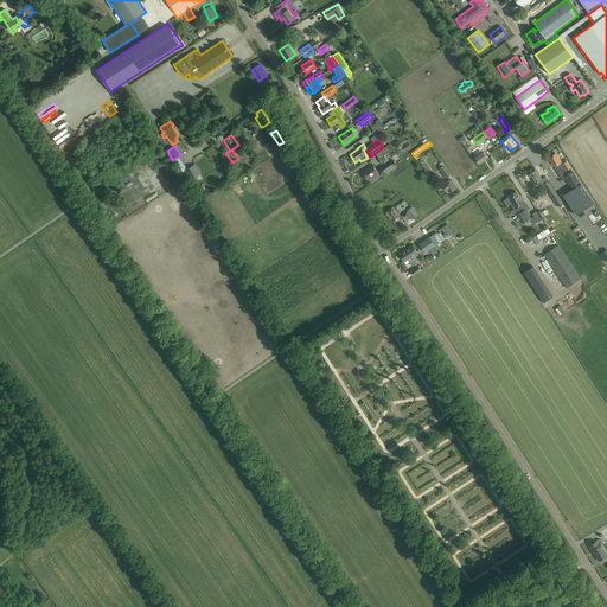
[(478,147),(471,152),(475,158),(474,158),(479,164),(486,158),(483,152),(481,153),(478,147)]
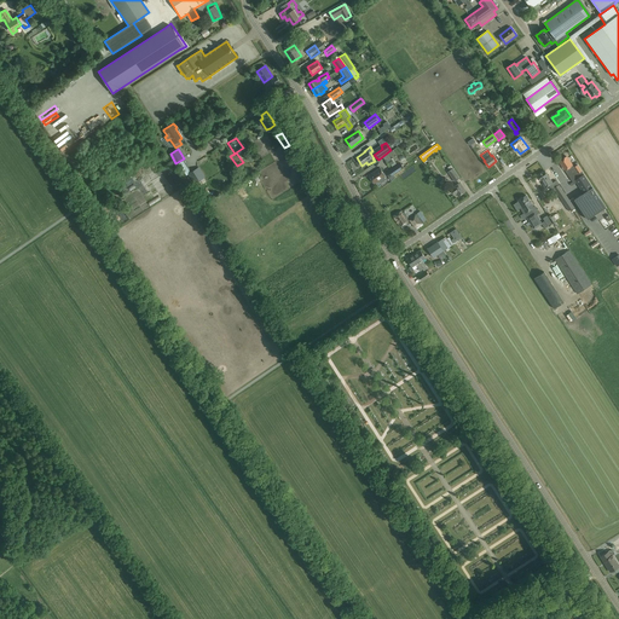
[(565,171),(573,181),(576,180),(584,194),(574,200),(588,219),(606,207),(577,165),(574,167),(573,166),(567,156),(559,161),(565,171)]
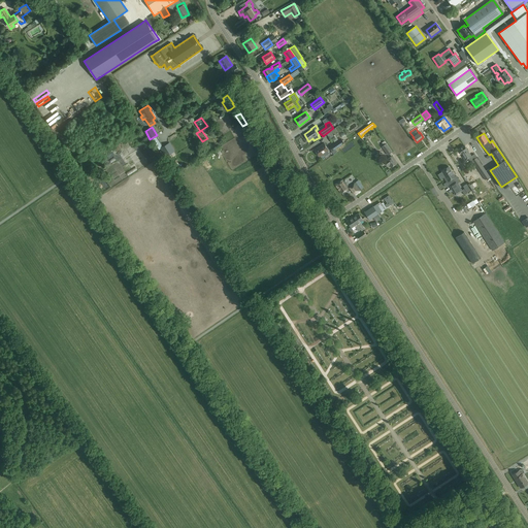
[(341,138),(330,146),(331,149),(330,149),(334,155),(337,152),(335,150),(344,143),(341,138)]
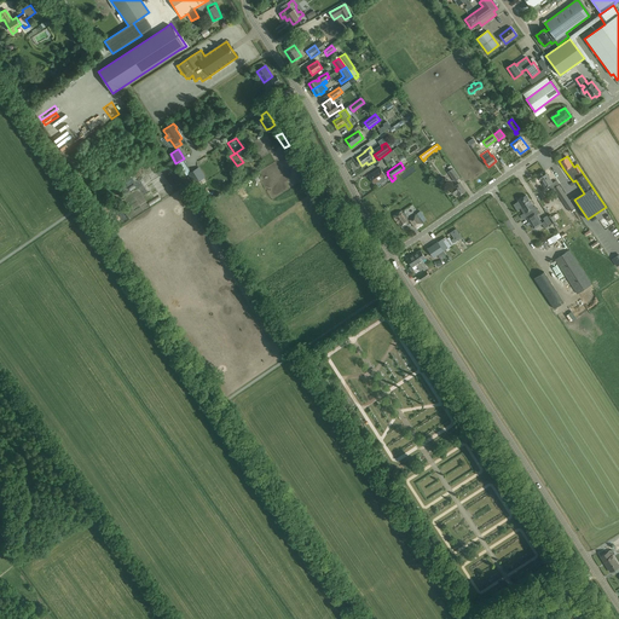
[(248,171),(252,177),(264,169),(261,167),(254,171),(253,168),(248,171)]
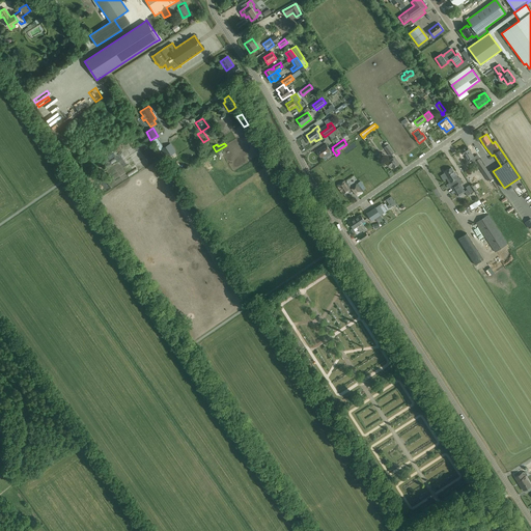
[(169,144),(163,148),(162,149),(166,156),(167,158),(175,152),(170,144),(169,144)]
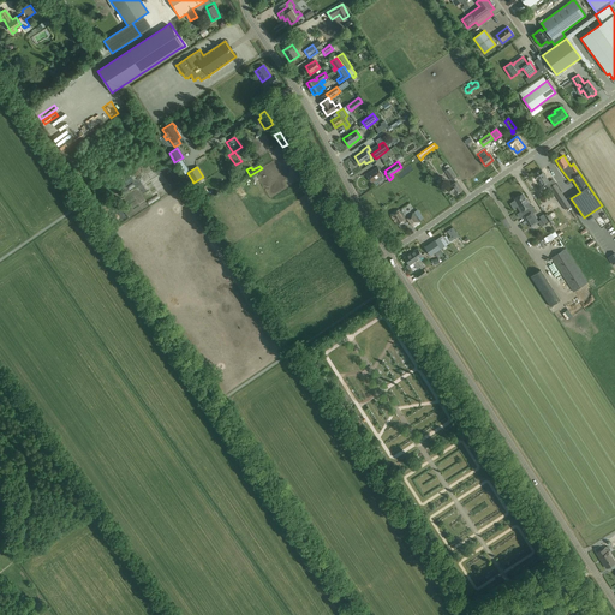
[(371,171),(366,174),(369,179),(372,183),(374,181),(376,180),(377,181),(378,183),(381,180),(383,179),(383,178),(382,175),(383,175),(380,171),(377,167),(371,171)]
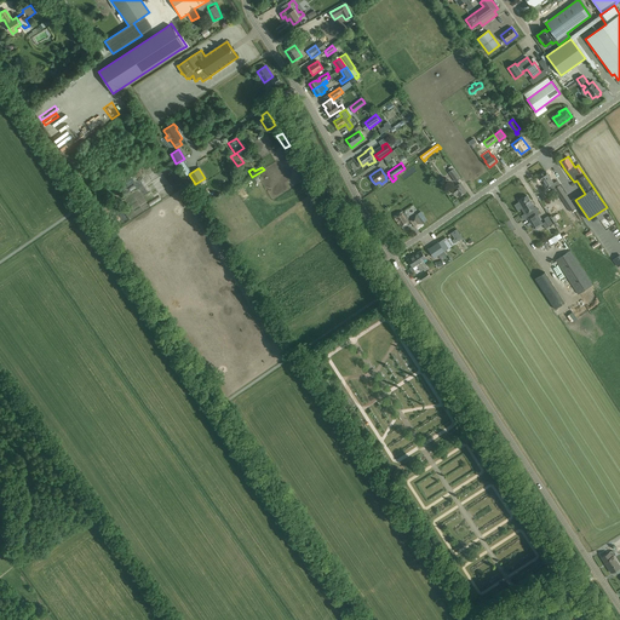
[(453,170),(449,172),(455,182),(461,178),(454,168),(453,170)]
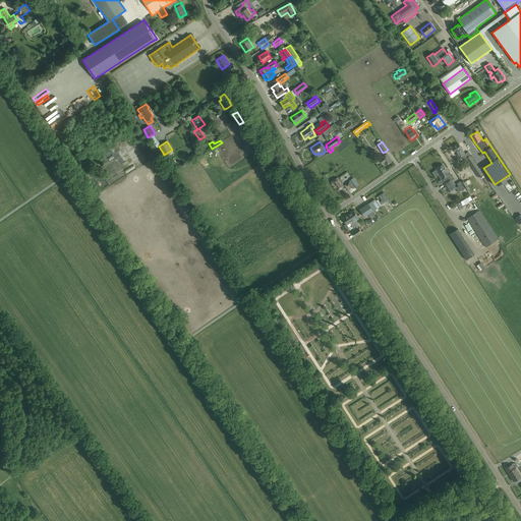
[(458,143),(452,149),(459,159),(462,156),(466,162),(467,161),(479,178),(483,174),(470,156),(468,152),(465,154),(458,143)]
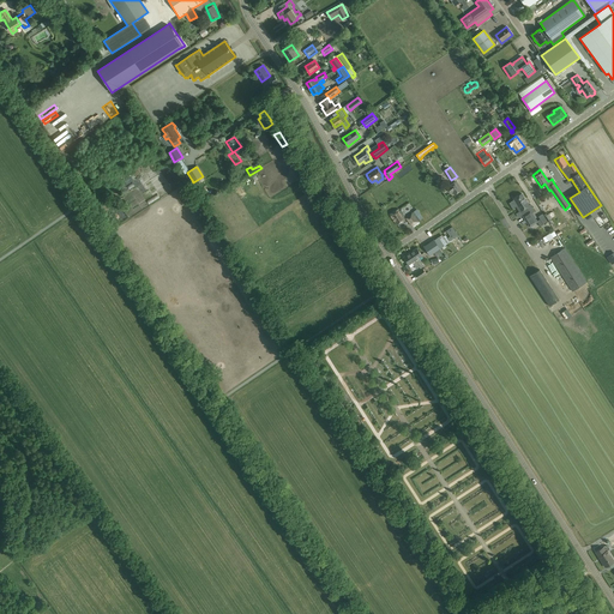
[(241,182),(244,187),(254,182),(252,178),(247,179),(247,180),(241,182)]
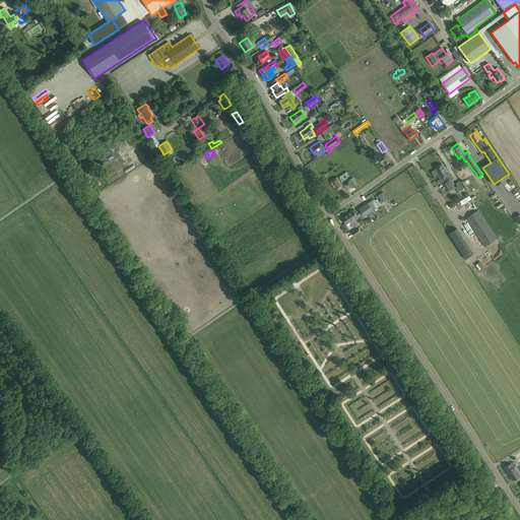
[(386,153),(380,158),(378,159),(382,164),(383,163),(385,166),(391,160),(386,153)]
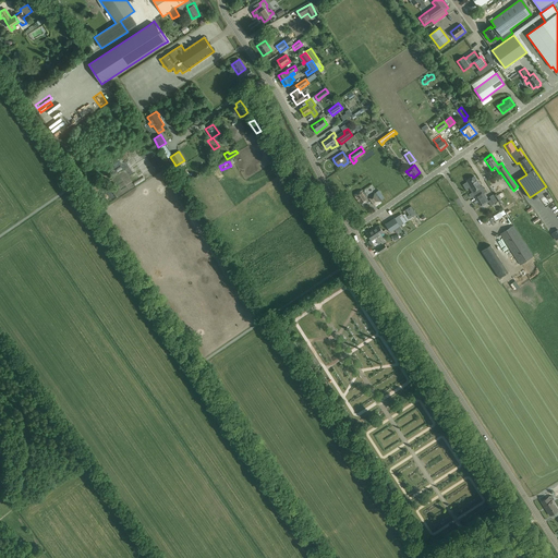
[(121,181),(132,174),(129,169),(118,174),(121,181)]
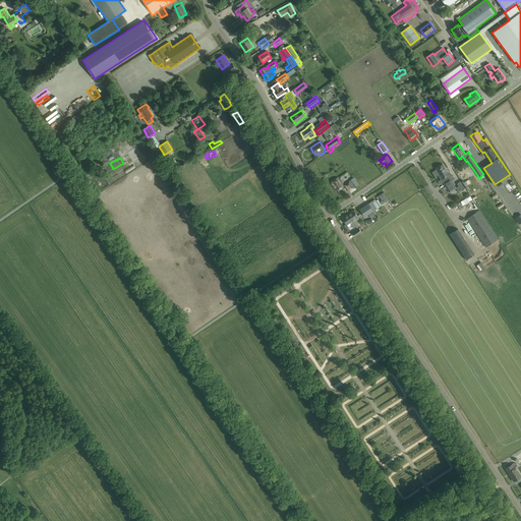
[(437,169),(431,172),(435,177),(438,175),(441,179),(442,178),(443,179),(443,178),(445,182),(444,183),(450,192),(456,188),(451,181),(454,179),(450,173),(449,174),(443,164),(436,169),(437,169)]
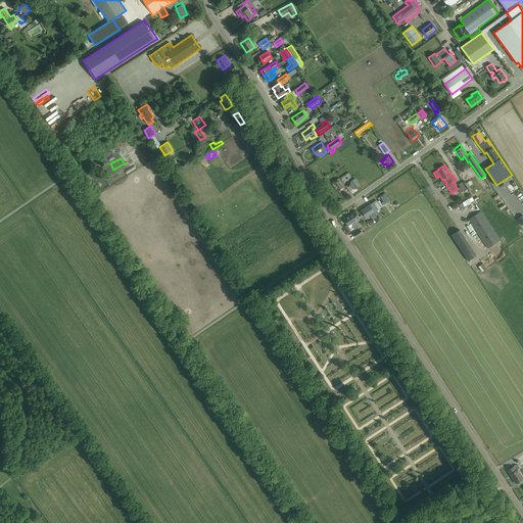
[(339,178),(332,183),(338,191),(345,187),(343,184),(345,183),(342,179),(340,180),(339,178)]
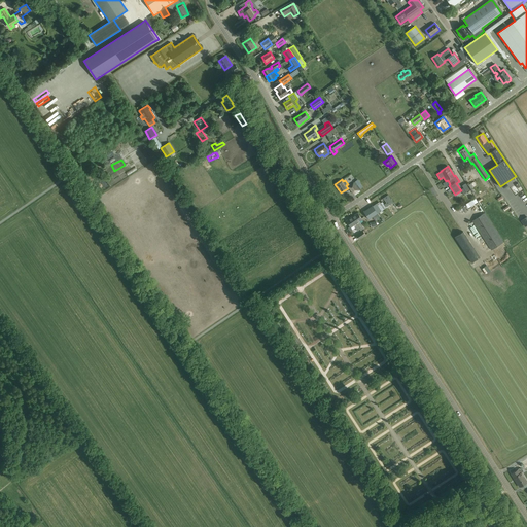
[(354,182),(360,190),(363,188),(359,182),(358,182),(357,180),(354,182)]
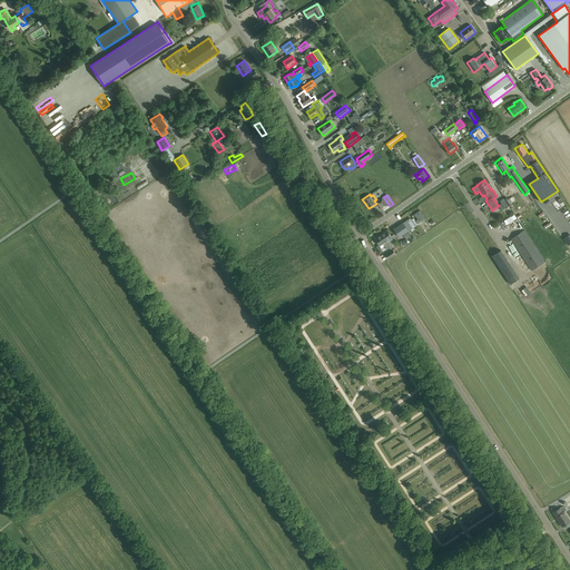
[(377,202),(383,210),(384,212),(390,207),(383,197),(377,202)]
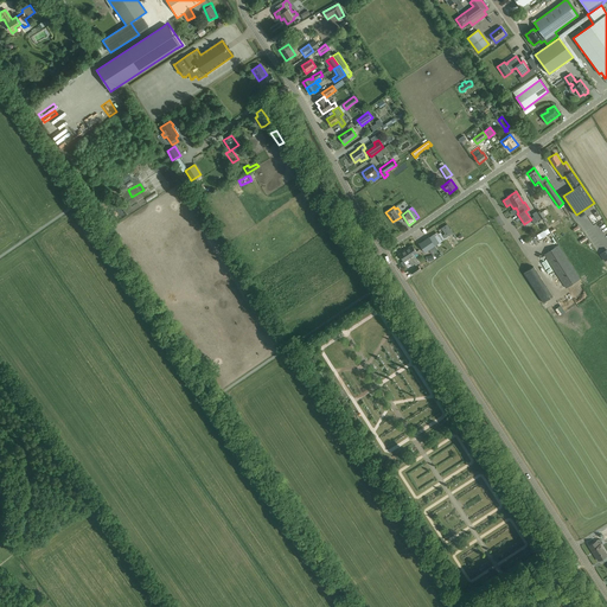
[(442,235),(443,238),(453,232),(447,224),(441,228),(445,234),(442,235)]
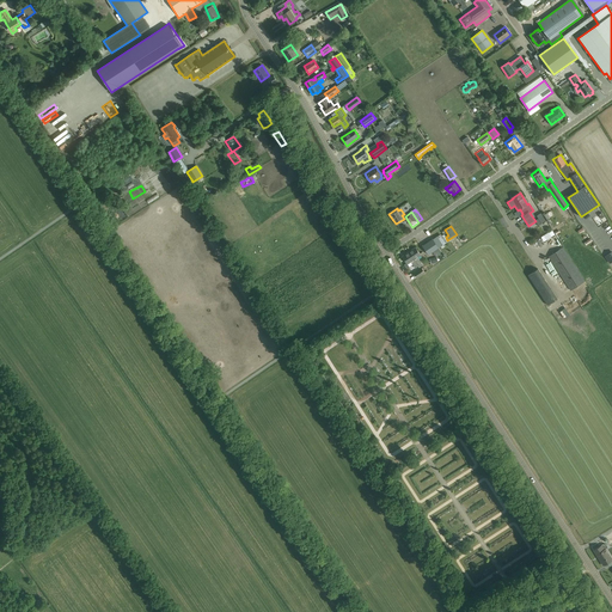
[(441,251),(439,248),(433,239),(423,246),(429,255),(433,252),(435,256),(441,251)]
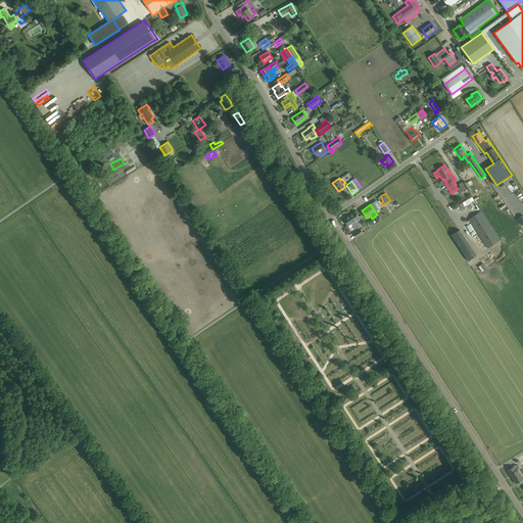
[(355,211),(349,215),(358,227),(359,229),(362,227),(357,220),(360,218),(355,211)]
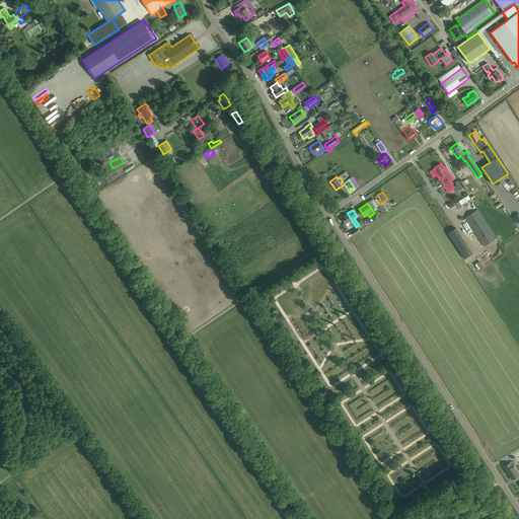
[(477,210),(465,218),(485,246),(496,238),(477,210)]
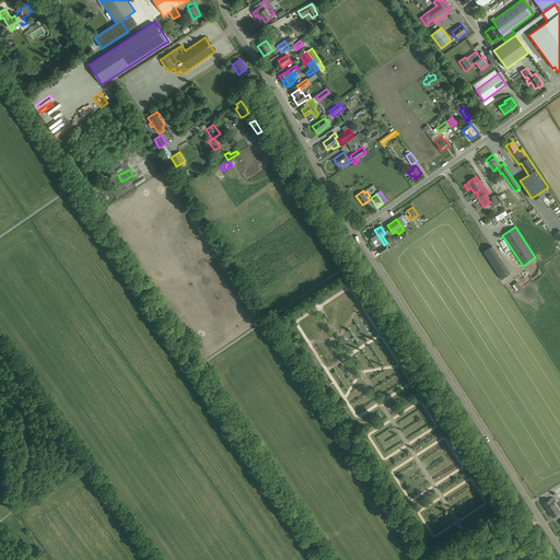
[(383,243),(374,230),(368,234),(373,242),(376,240),(380,245),(383,243)]
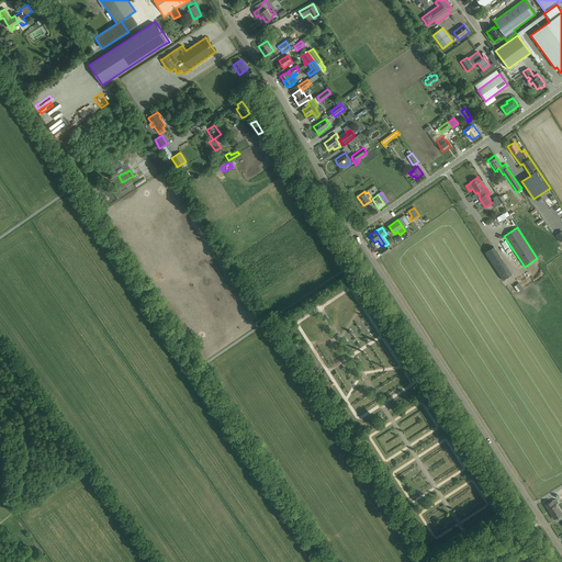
[(502,238),(499,239),(505,251),(508,249),(502,238)]
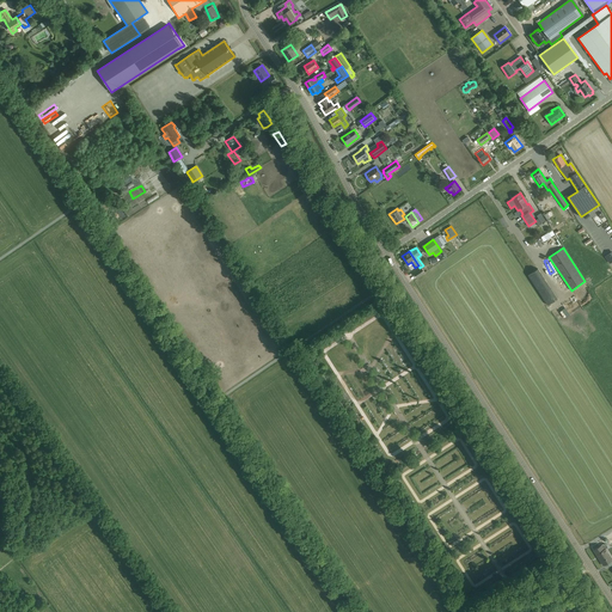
[(422,268),(414,274),(417,277),(424,273),(422,268)]
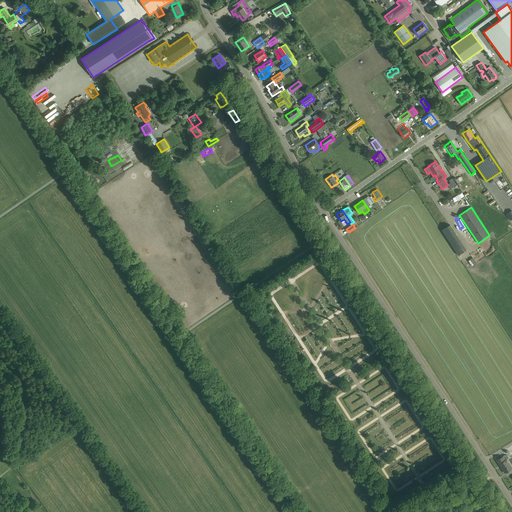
[(466,250),(450,225),(442,230),(458,255),(466,250)]
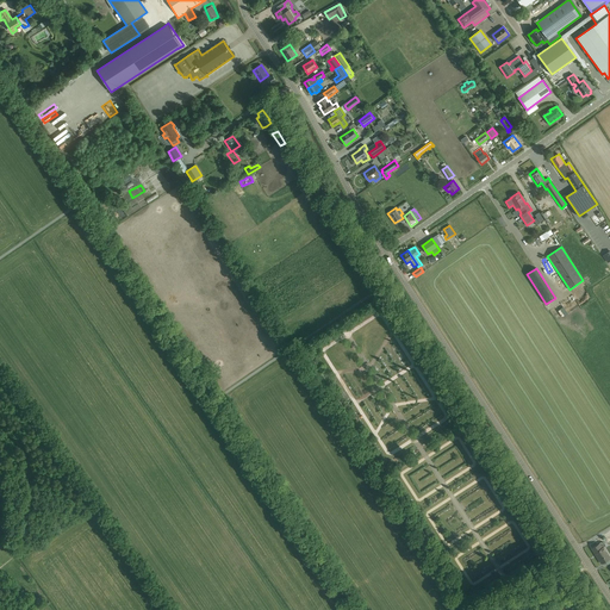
[(603,542),(602,543),(592,548),(602,564),(609,558),(609,556),(604,547),(605,547),(607,545),(604,542),(603,542)]
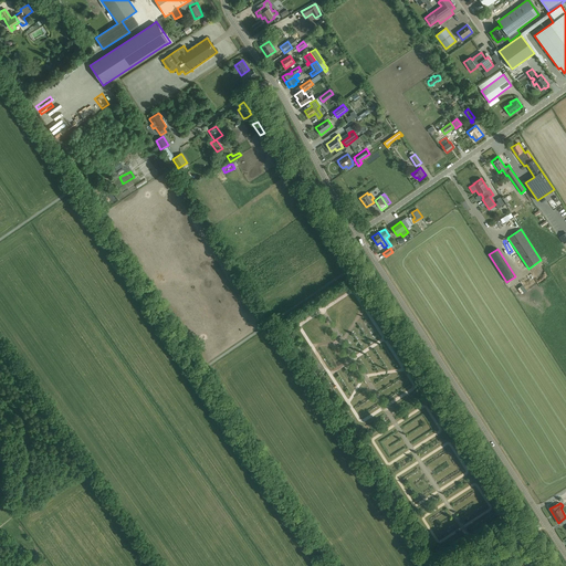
[(295,545),(300,558),(306,555),(305,549),(302,551),(300,544),(295,545)]
